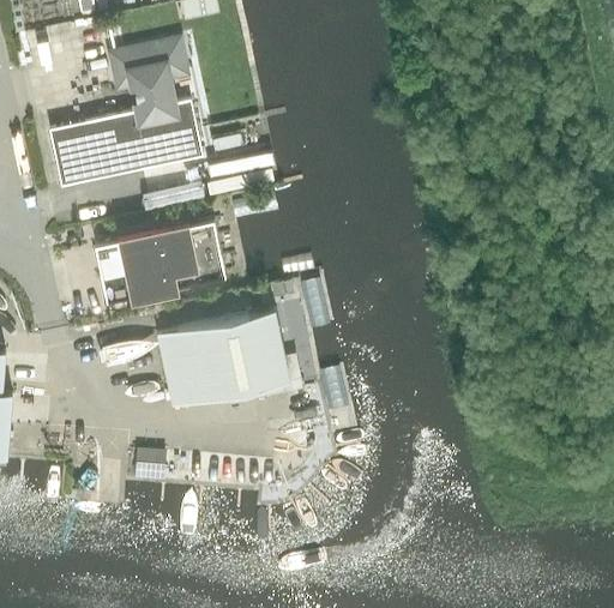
[(116,59),(112,35),(109,35),(118,78),(133,76),(137,92),(134,94),(137,104),(139,104),(140,113),(49,132),(61,188),(208,157),(196,101),(175,104),(169,77),(182,74),(176,46),(116,59)]
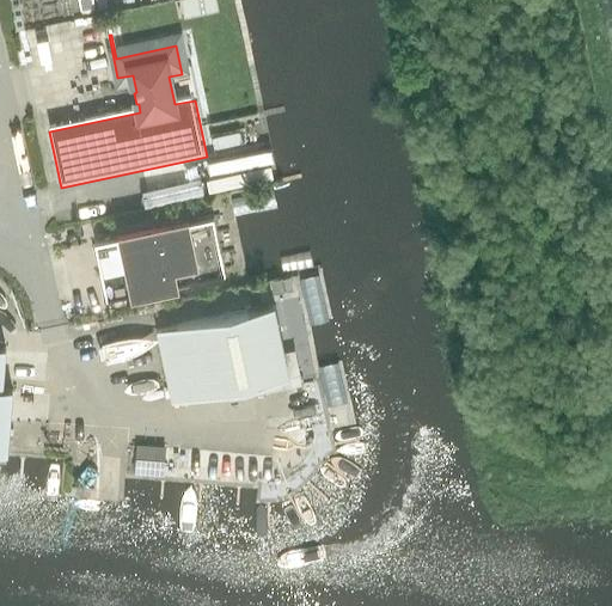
[(106,303),(225,276),(213,221),(95,246),(106,303)]
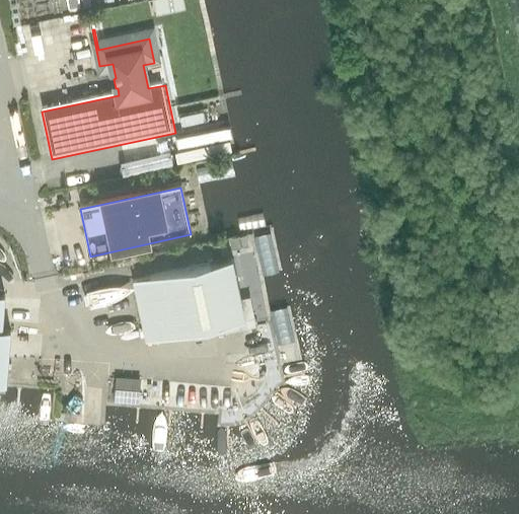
[(247,241),(230,244),(231,251),(248,248),(247,241)]
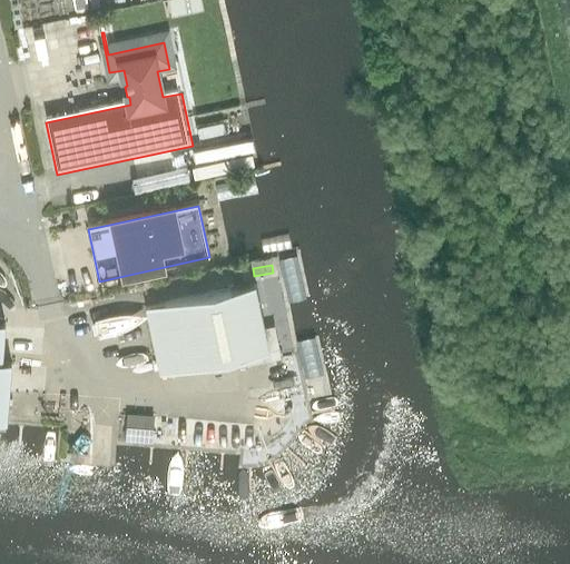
[(160,377),(268,355),(255,290),(146,313),(160,377)]
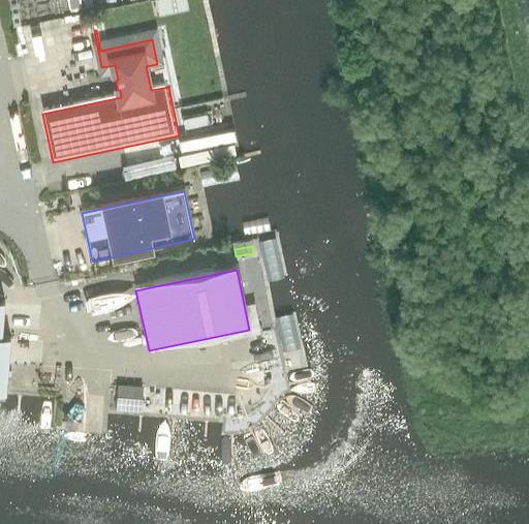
[(4,305),(0,304),(0,395),(6,396),(10,341),(2,340),(4,305)]
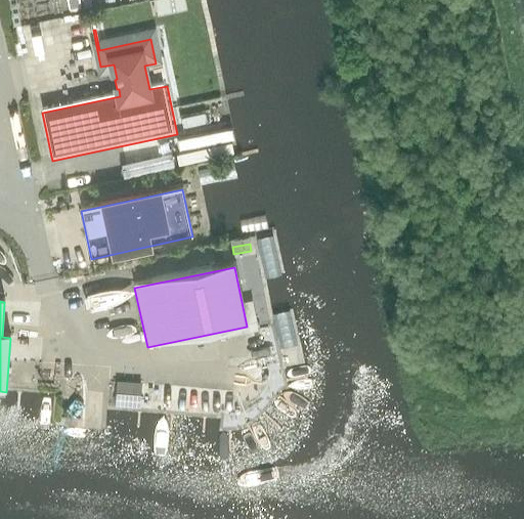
[(140,412),(142,387),(117,385),(115,409),(140,412)]
